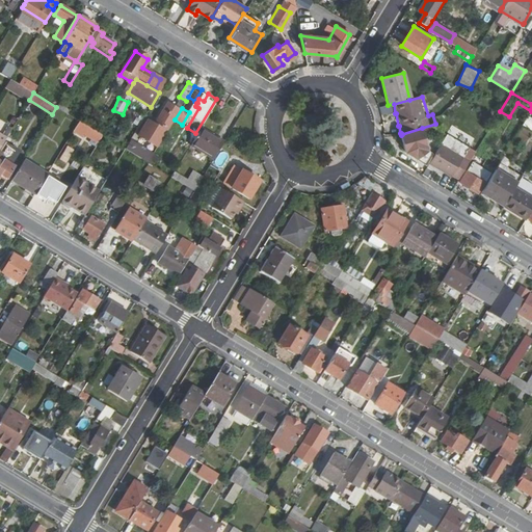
[(79,122),(71,134),(78,138),(85,125),(79,122)]
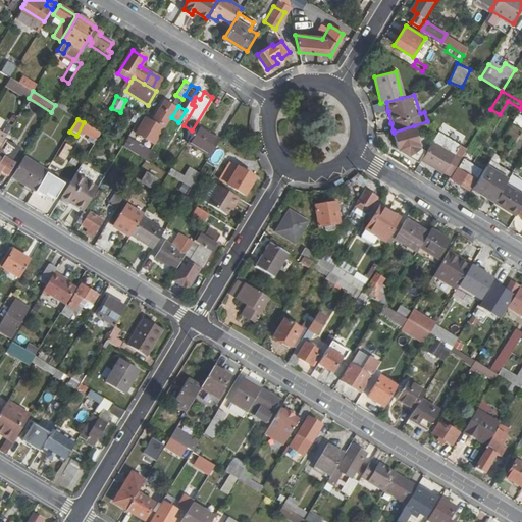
[(153,143),(161,129),(145,119),(137,133),(153,143)]
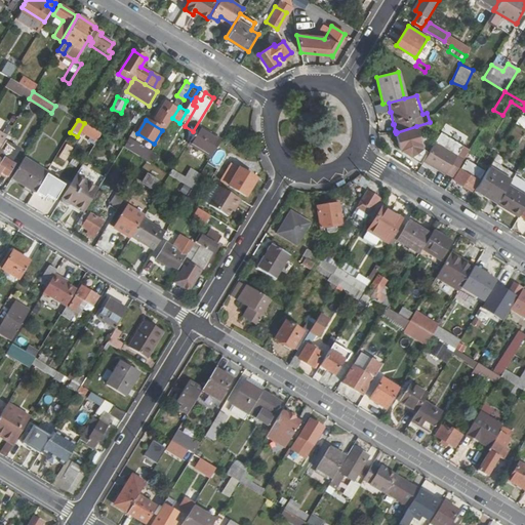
[(393,145),(421,163),(429,151),(423,149),(416,126),(397,132),(396,133),(396,131),(389,132),(393,145)]
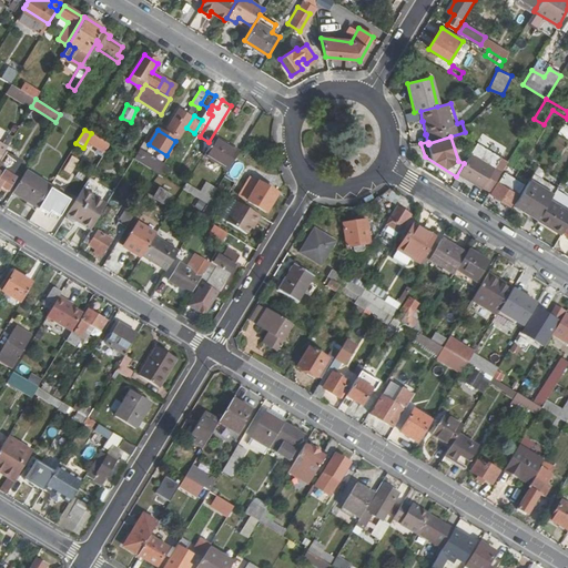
[(204,154),(229,169),(239,152),(215,138),(204,154)]
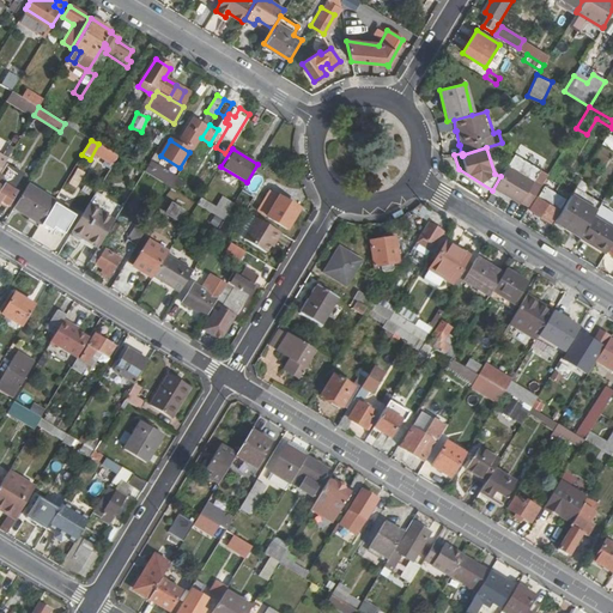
[(501,177),(495,188),(521,204),(522,201),(528,205),(547,175),(534,167),(514,155),(501,177)]
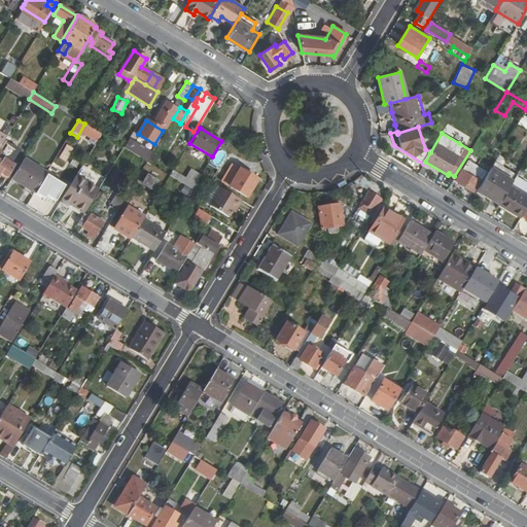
[(128,141),(125,148),(147,162),(149,157),(133,147),(134,145),(128,141)]
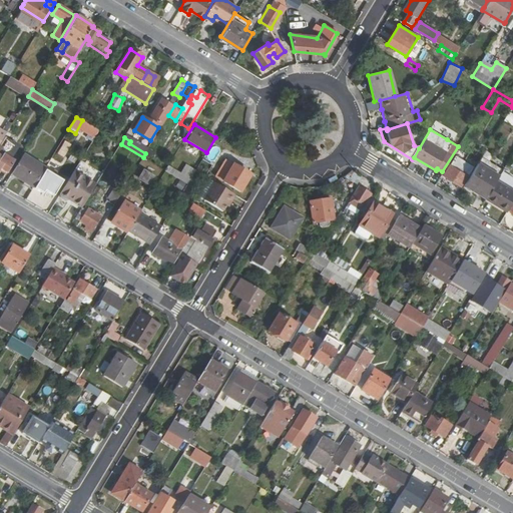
[(220,142),(214,152),(215,152),(223,157),(229,148),(220,142)]
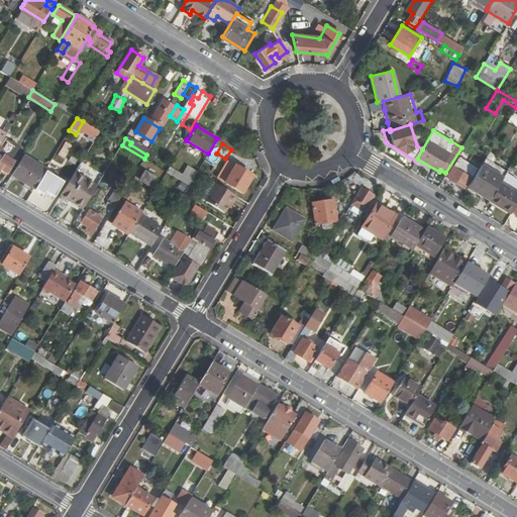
[(458,158),(447,177),(463,187),(476,169),(467,163),(471,154),(460,148),(456,156),(458,158)]
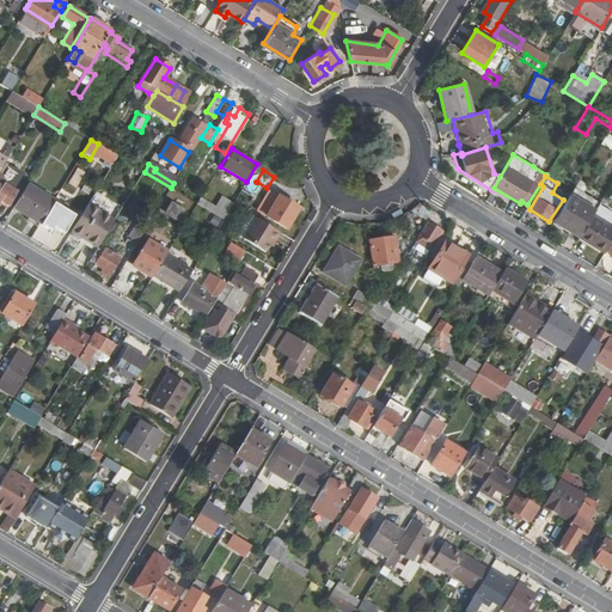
[(14,177),(8,187),(18,191),(24,182),(14,177)]
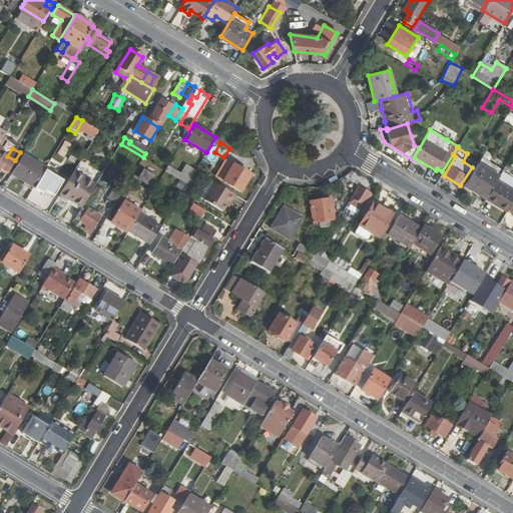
[(476,148),(470,157),(478,162),(484,153),(476,148)]
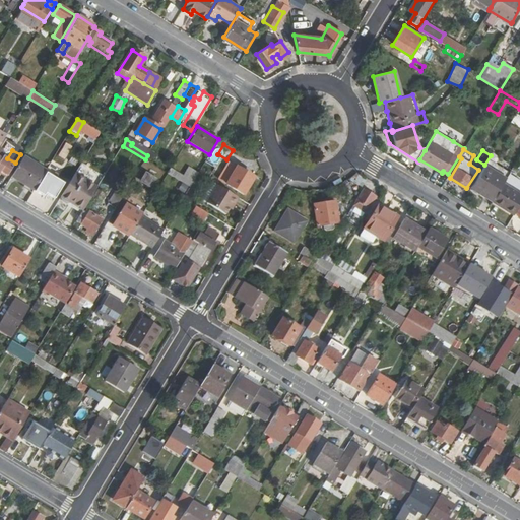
[(218,154),(212,166),(215,168),(220,170),(228,159),(226,159),(218,154)]
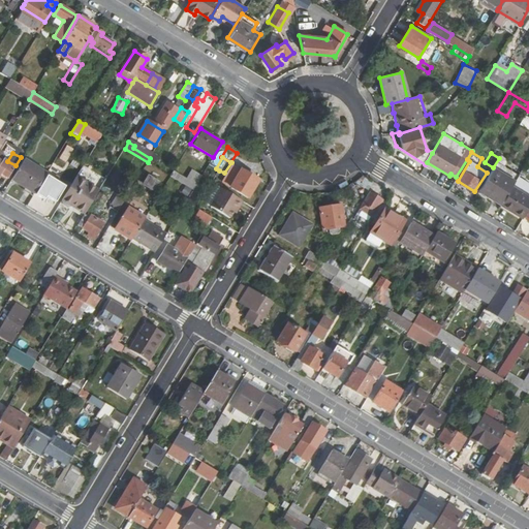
[(0,176),(1,175),(8,178),(16,165),(7,161),(3,158),(1,161),(0,160),(0,176)]
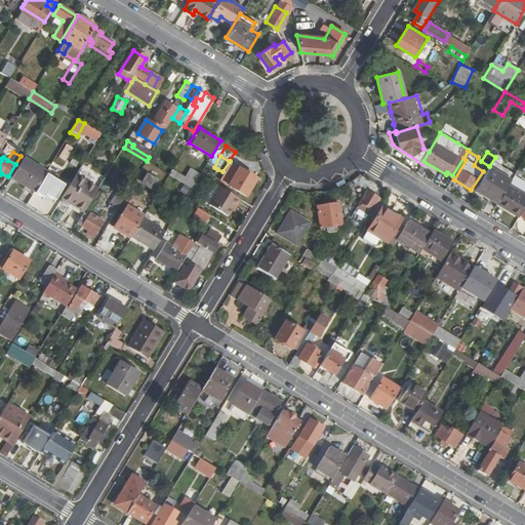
[(24,158),(13,175),(21,180),(18,183),(35,193),(46,172),(24,158)]
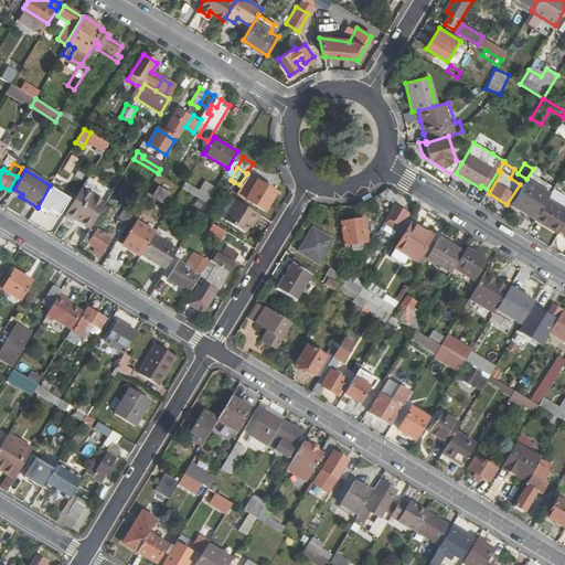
[(247,178),(243,184),(252,190),(256,183),(247,178)]
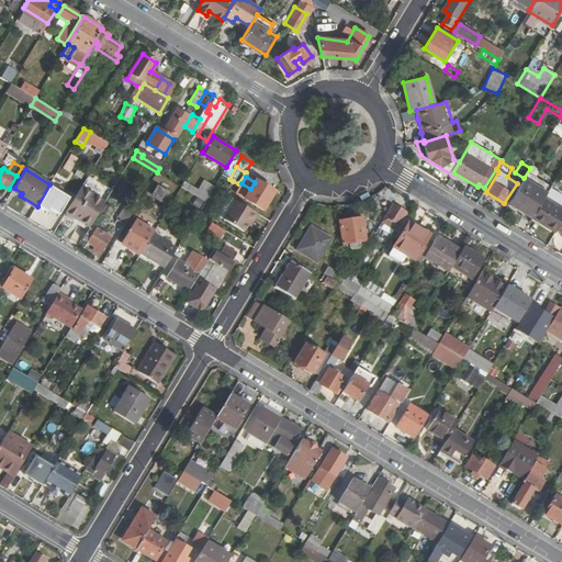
[(250,189),(244,199),(262,211),(274,191),(256,179),(255,182),(250,189)]
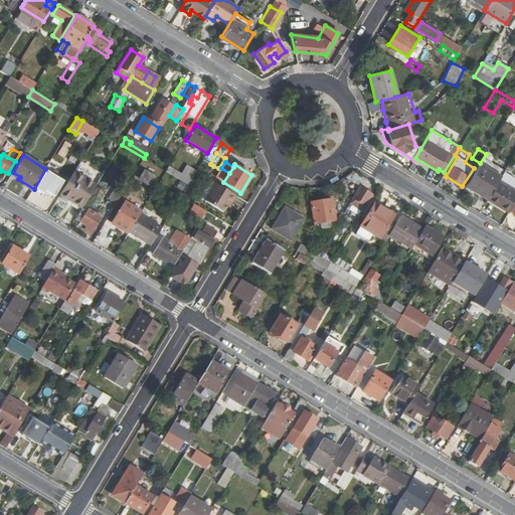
[(480,164),(466,187),(474,192),(476,189),(488,197),(499,180),(501,177),(480,164)]
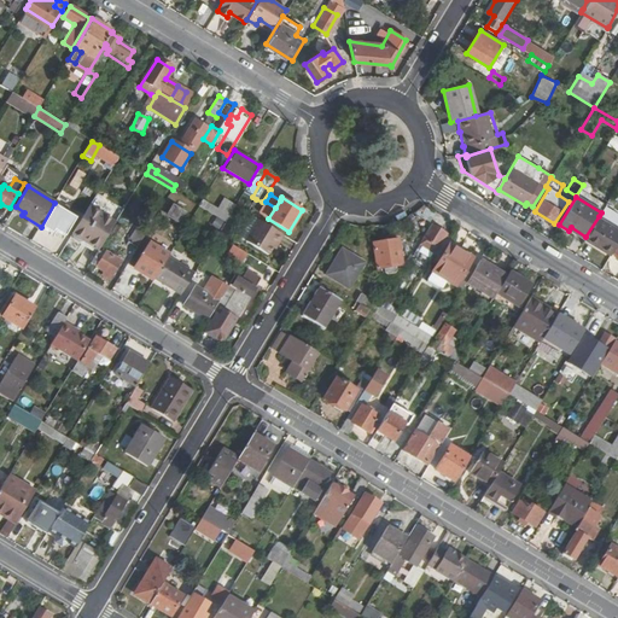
[(179,198),(169,214),(180,221),(186,213),(181,209),(185,203),(179,198)]
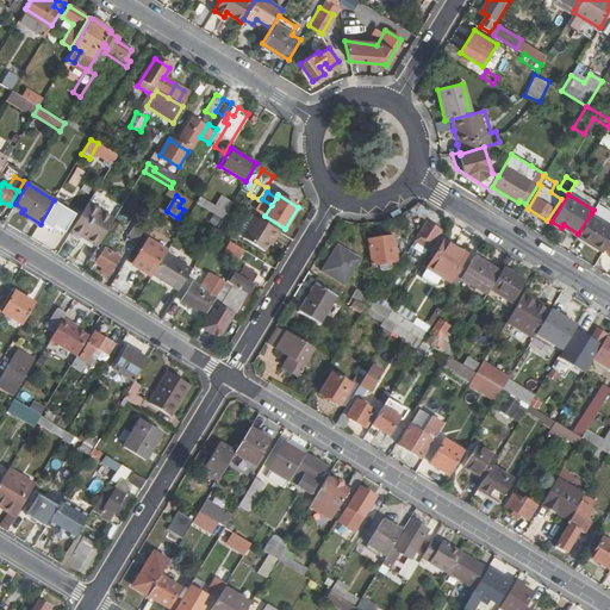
[(197,204),(223,219),(234,201),(226,197),(218,210),(200,198),(197,204)]
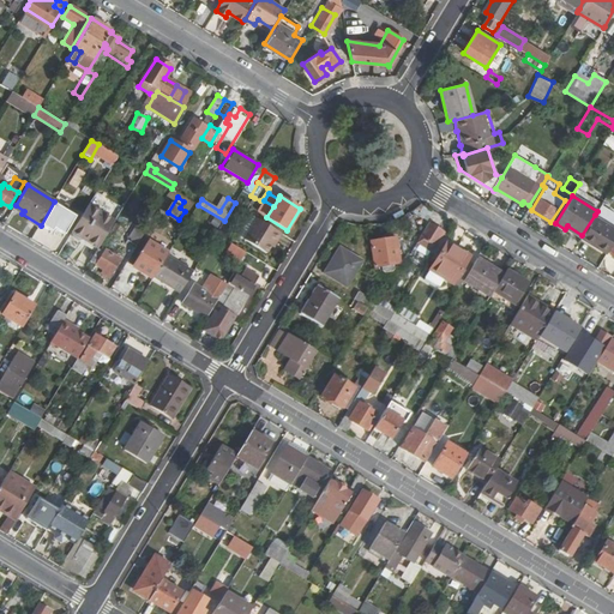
[(263,199),(256,211),(266,217),(274,206),(264,200),(263,199)]
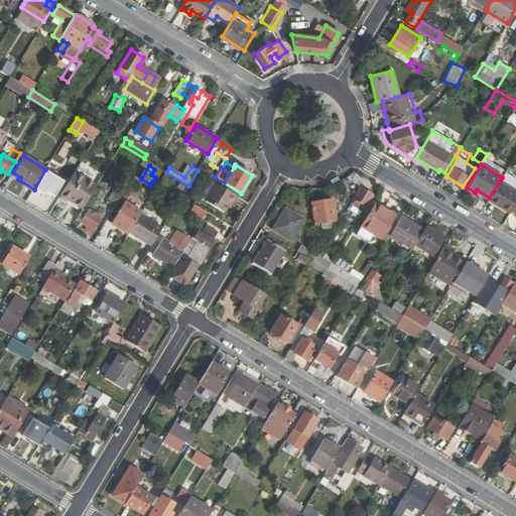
[(47,171),(35,189),(44,195),(45,191),(54,198),(63,182),(47,171)]
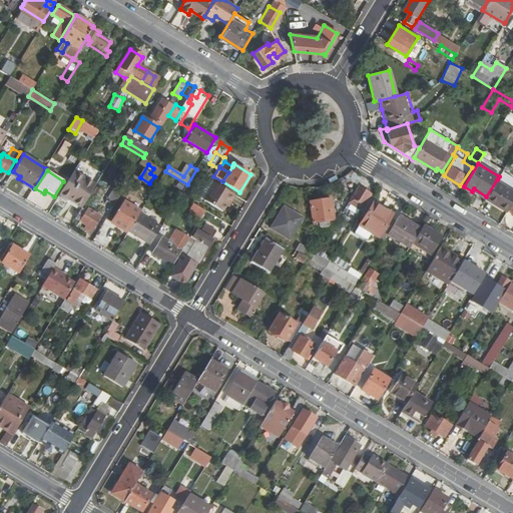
[(82,208),(96,185),(74,171),(60,194),(61,198),(66,201),(69,200),(71,198),(73,199),(72,201),(82,208)]
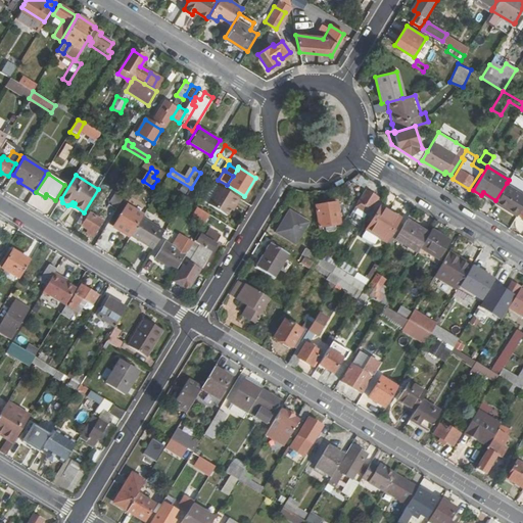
[(522,193),(507,183),(495,200),(518,215),(522,205),(522,193)]
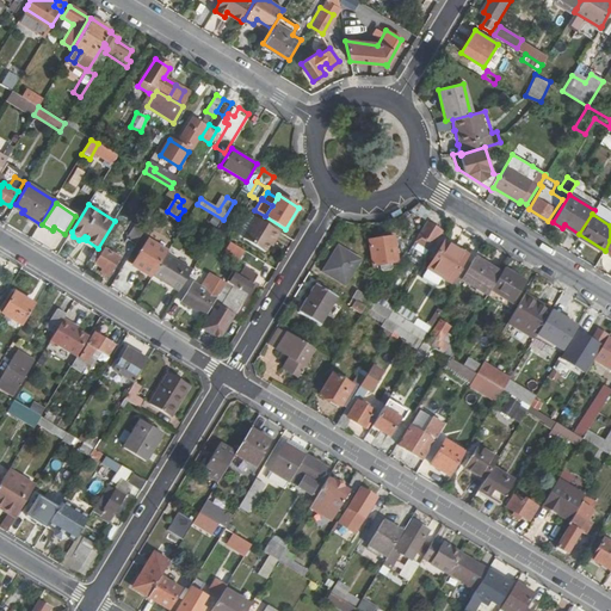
[(190,229),(205,238),(216,220),(210,215),(203,227),(195,221),(190,229)]
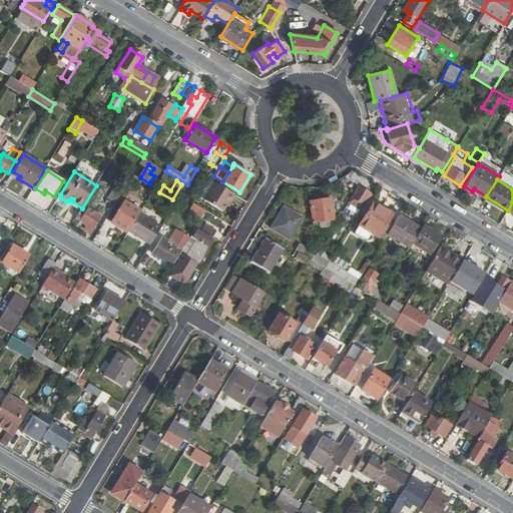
[(213,182),(203,199),(222,211),(226,205),(228,202),(230,203),(235,195),(213,182)]
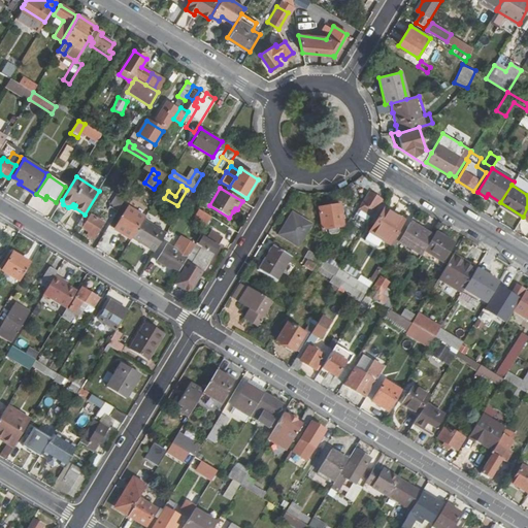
[(119,193),(109,206),(118,211),(126,197),(119,193)]
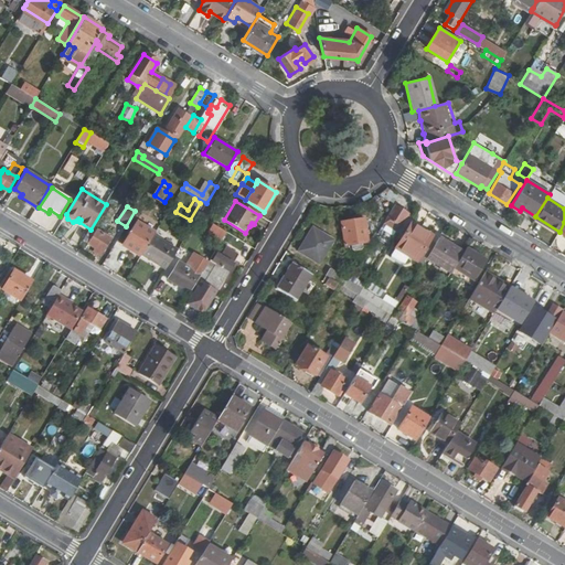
[(394,206),(383,224),(395,232),(404,220),(407,221),(411,216),(394,206)]
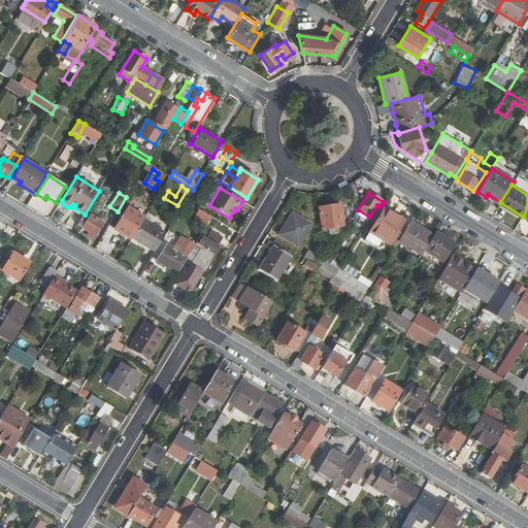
[(317,209),(320,231),(327,230),(328,236),(338,234),(337,228),(343,227),(340,205),(317,209)]
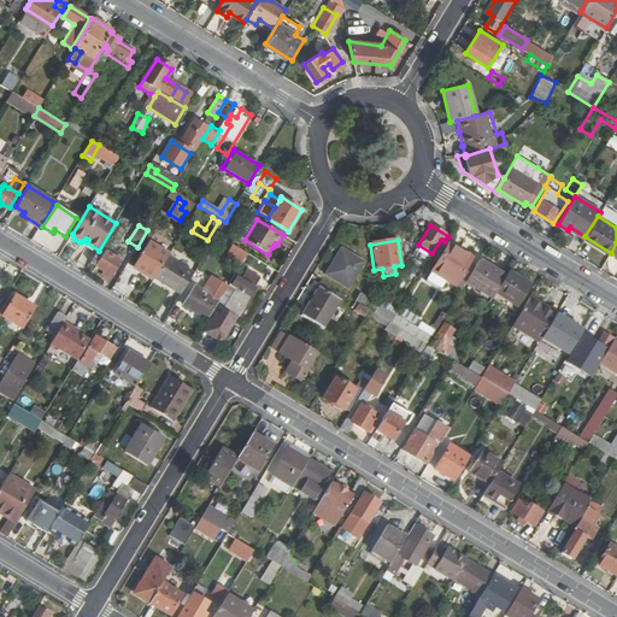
[(134,268),(156,278),(170,256),(150,242),(134,268)]
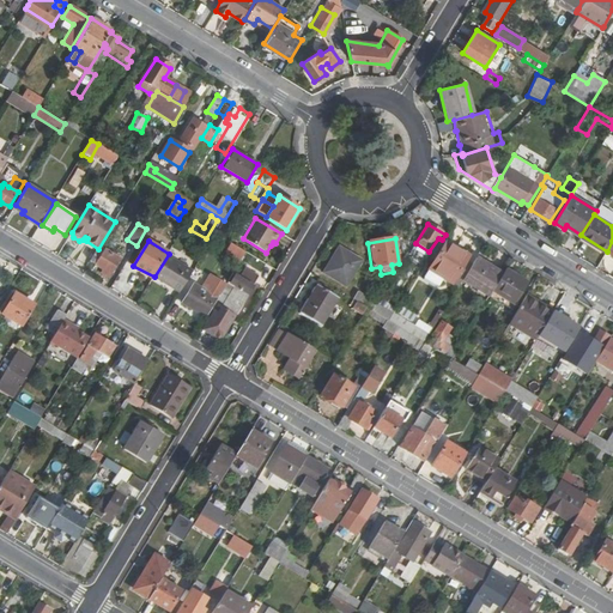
[(232,243),(229,252),(241,259),(246,252),(232,243)]
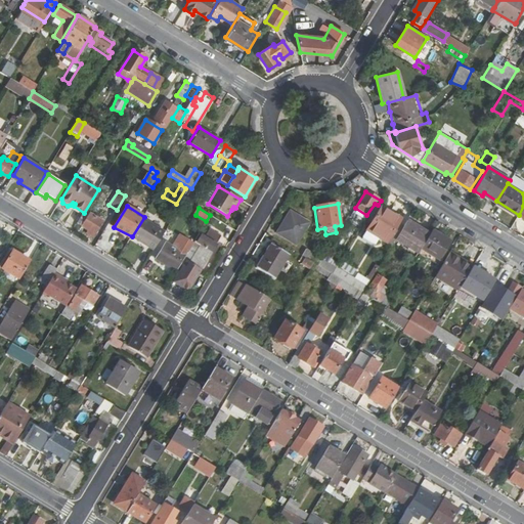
[(381,208),(367,230),(378,235),(387,242),(397,225),(401,220),(381,208)]
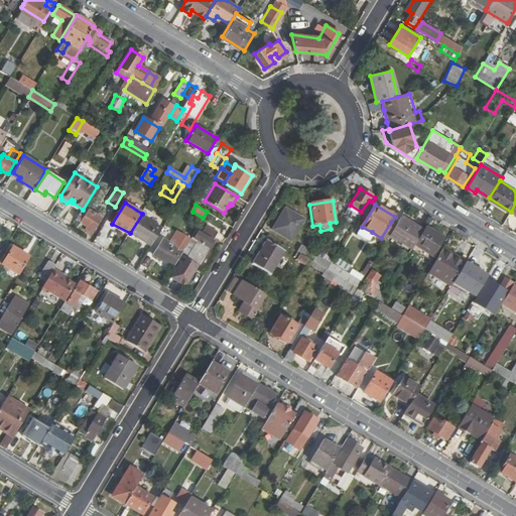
[(84,208),(79,217),(77,220),(88,227),(86,230),(93,234),(104,216),(90,208),(88,211),(84,208)]
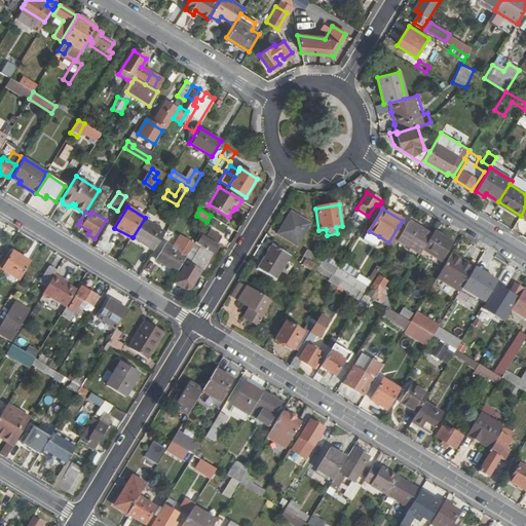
[(291,213),(277,233),(296,245),(309,224),(291,213)]
